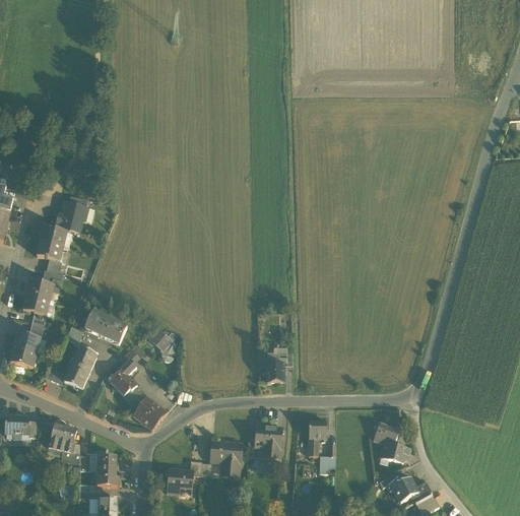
[(0,209),(9,211),(13,198),(10,198),(1,195),(1,193),(0,193),(0,209)]
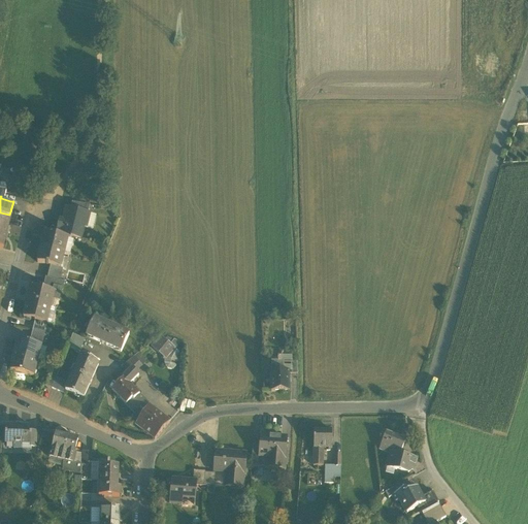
[(70,205),(88,210),(90,201),(72,198),(70,205)]
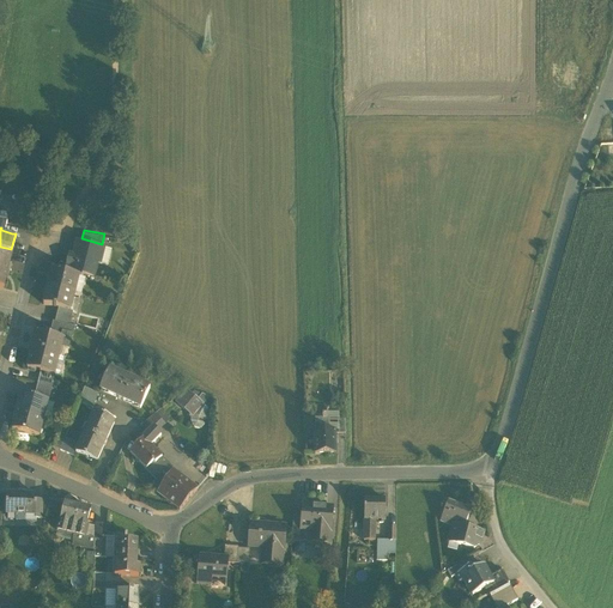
[(82,269),(93,273),(97,259),(99,260),(104,244),(102,244),(82,238),(77,237),(74,248),(76,248),(74,253),(73,251),(70,251),(67,261),(76,263),(74,268),(82,269)]
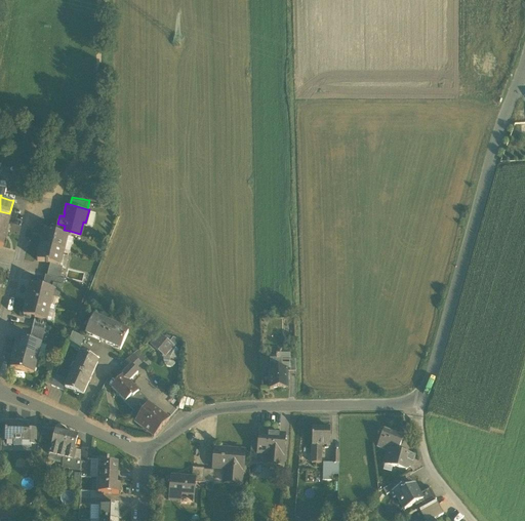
[(89,209),(85,223),(91,224),(94,211),(89,209)]
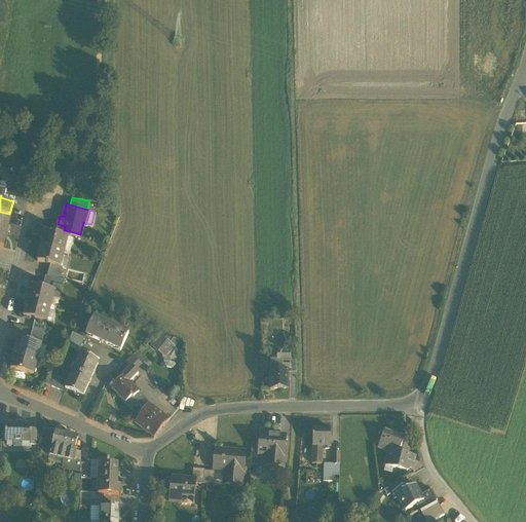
[(10,214),(9,214),(0,212),(0,227),(6,229),(10,214)]
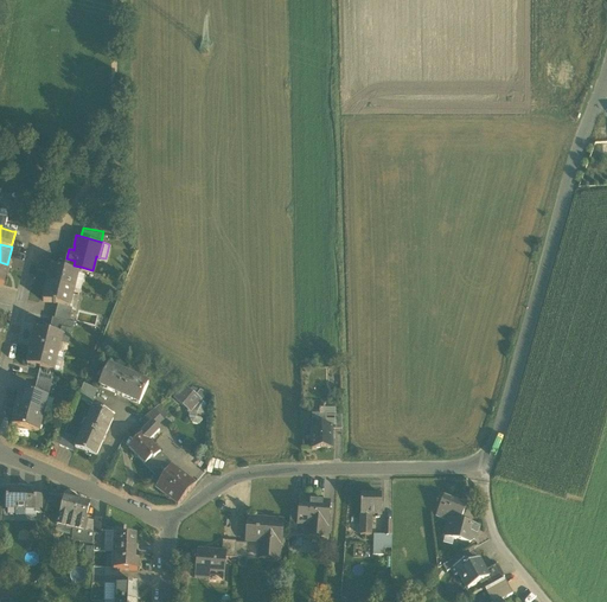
[(75,269),(81,271),(81,267),(74,266),(75,261),(66,258),(58,256),(57,264),(75,269)]
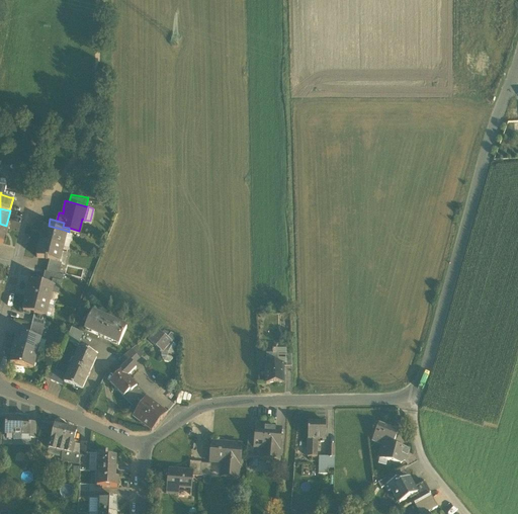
[(45,225),(40,239),(36,254),(50,257),(57,259),(57,258),(60,244),(64,230),(49,226),(45,225)]
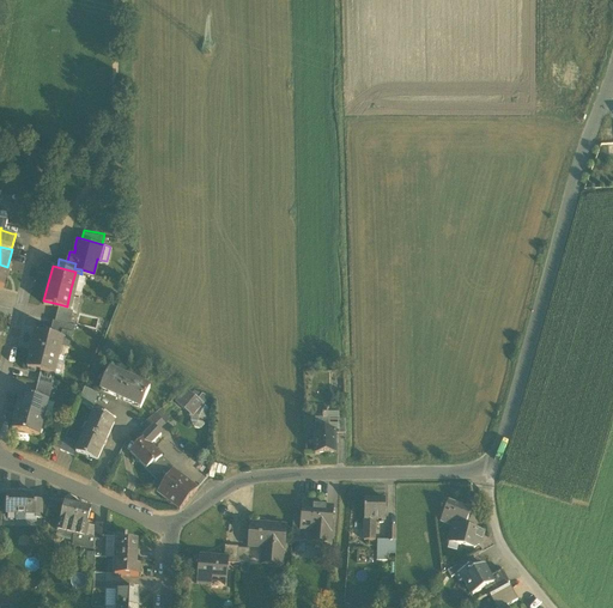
[(76,272),(71,289),(77,290),(82,274),(76,272)]
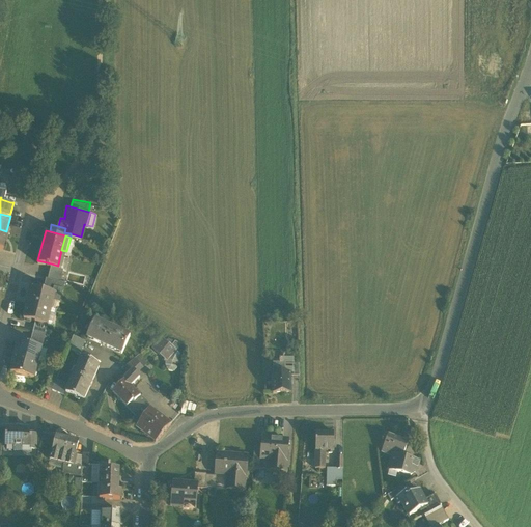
[(51,264),(48,276),(46,275),(43,287),(52,289),(54,283),(62,286),(64,280),(60,279),(62,266),(58,265),(58,266),(51,264)]
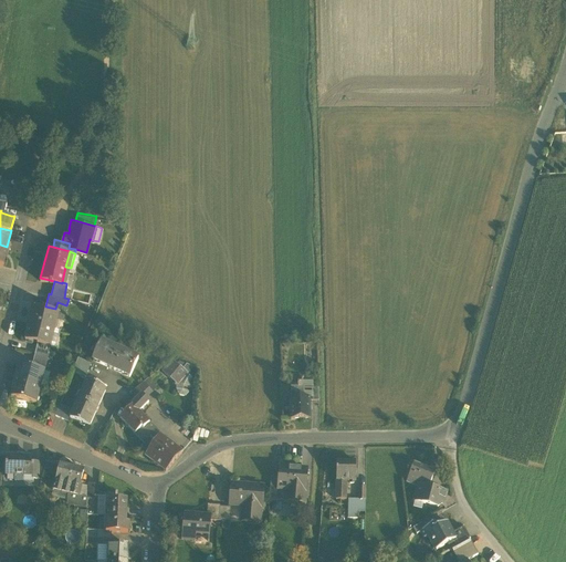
[(55,309),(45,306),(34,303),(30,320),(25,337),(37,341),(48,343),(48,342),(51,325),(53,316),(61,319),(63,319),(66,305),(58,302),(55,309)]
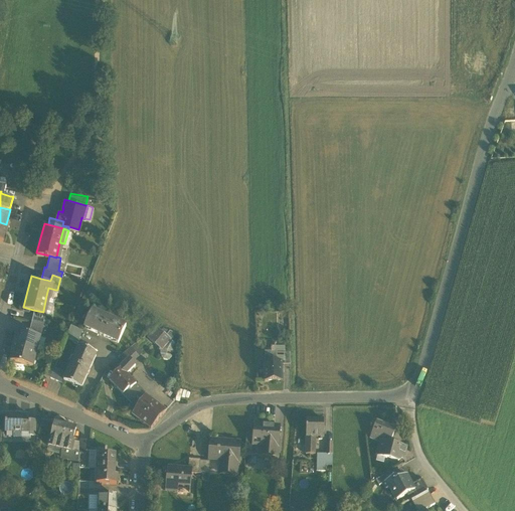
[(53,297),(55,290),(48,288),(46,296),(53,297)]
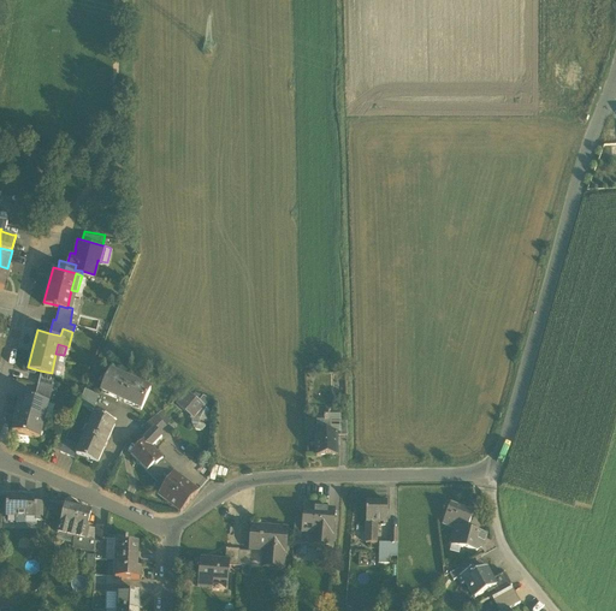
[(66,356),(64,355),(55,354),(52,372),(54,373),(61,375),(66,356)]
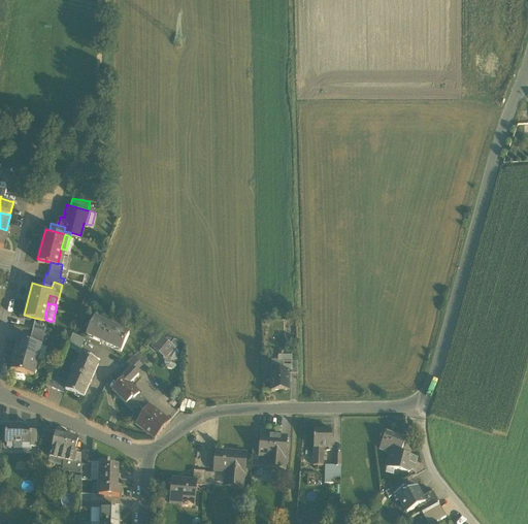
[(106,341),(121,349),(129,331),(94,316),(87,332),(100,338),(100,339),(106,341)]
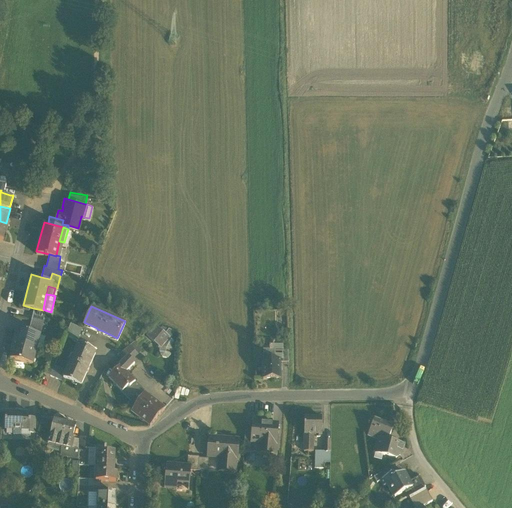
[(33,308),(31,318),(29,324),(41,327),(43,321),(45,310),(43,309),(43,310),(33,308)]
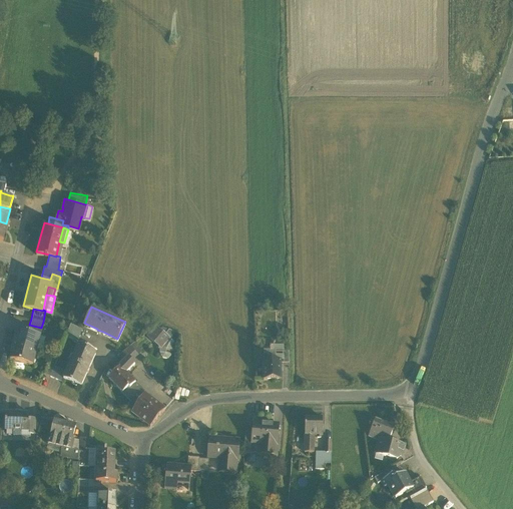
[(66,334),(77,339),(82,327),(70,322),(68,328),(66,334)]
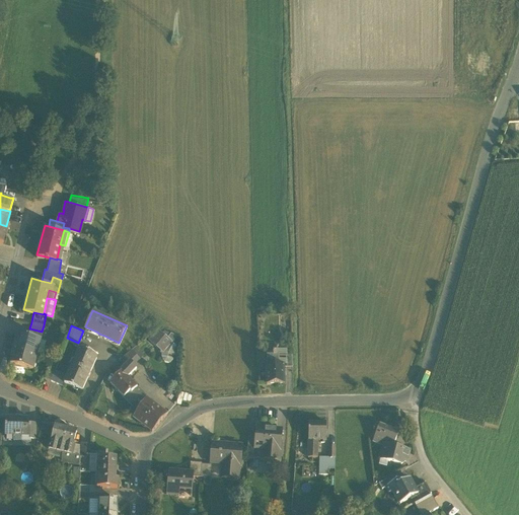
[(154,335),(160,327),(158,325),(148,337),(161,349),(162,350),(171,340),(172,339),(166,334),(160,341),(154,335)]
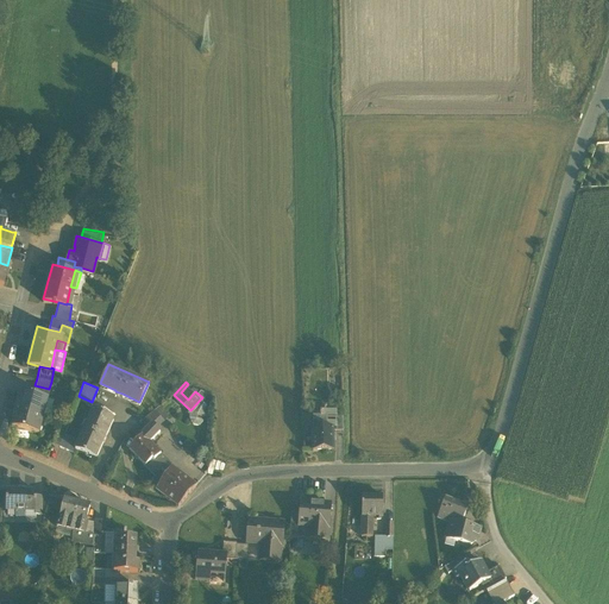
[(181,392),(188,400),(195,391),(188,384),(181,392)]
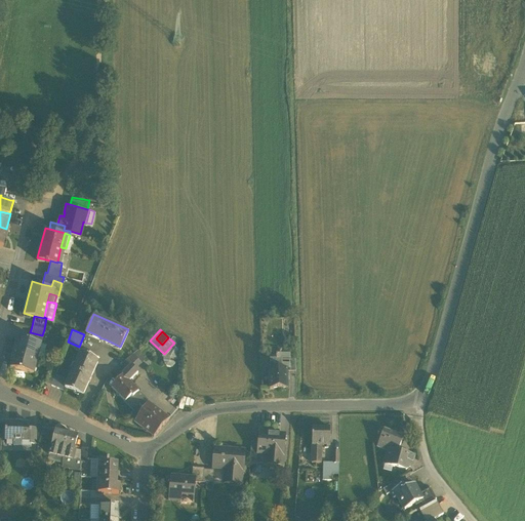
[(17,335),(14,350),(34,355),(38,339),(17,335)]
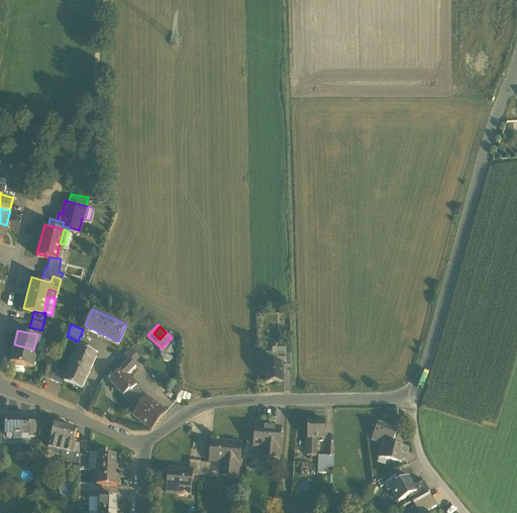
[(37,334),(33,349),(42,351),(45,337),(37,334)]
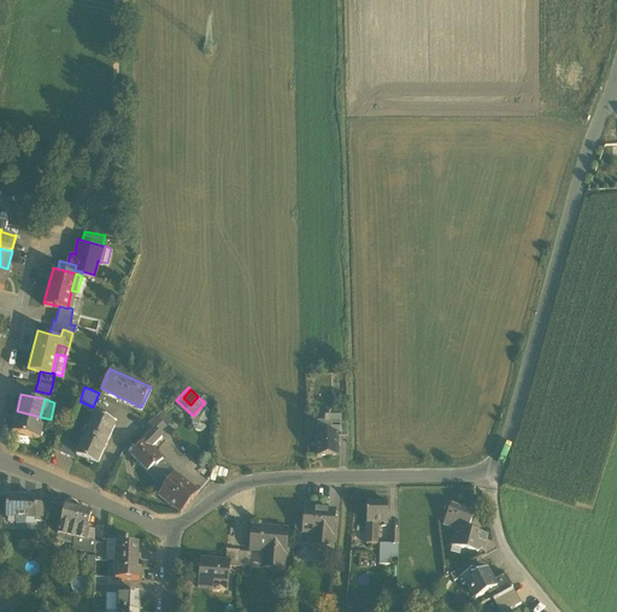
[(210,409),(204,404),(193,416),(192,415),(192,417),(192,419),(193,424),(195,425),(201,428),(205,424),(207,422),(209,417),(207,413),(206,411),(210,409)]
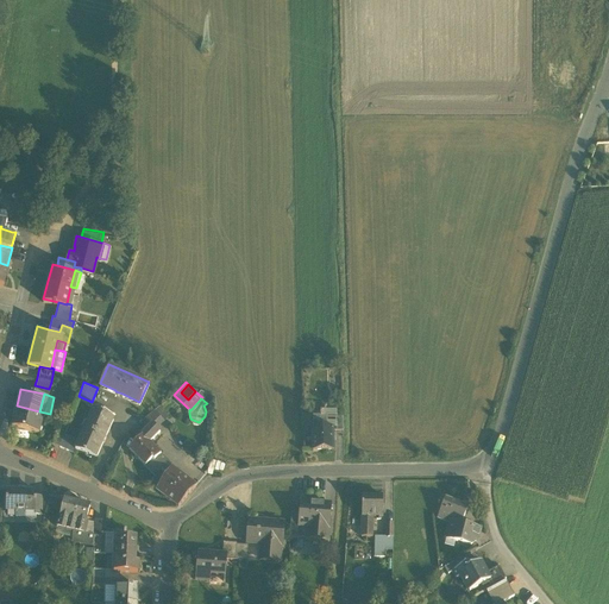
[(159,403),(154,408),(162,416),(168,411),(159,403)]
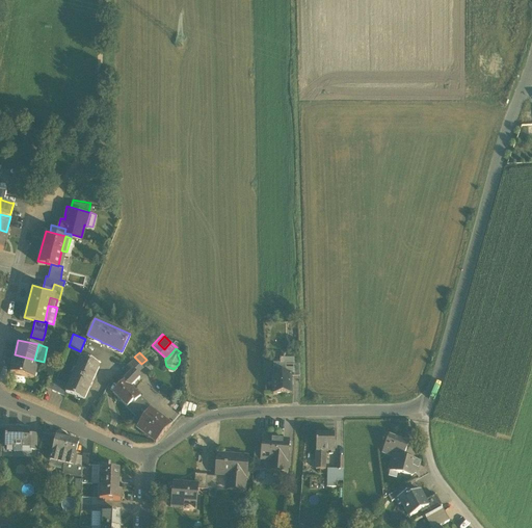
[(31,375),(34,360),(15,354),(10,370),(31,375)]
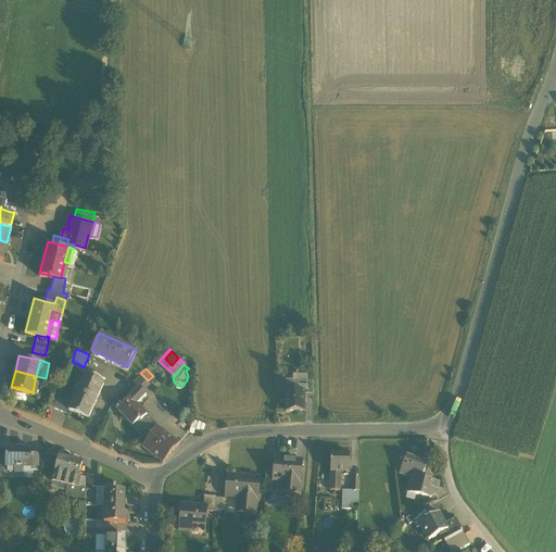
[(68,408),(87,416),(93,401),(95,401),(97,394),(103,379),(85,372),(73,399),(68,408)]
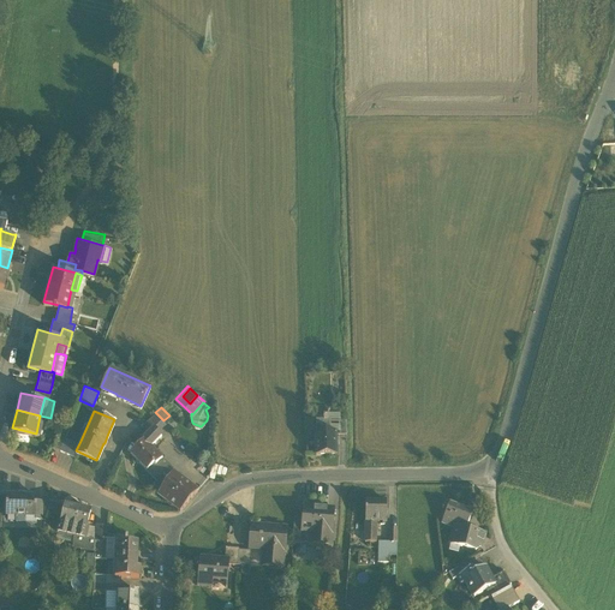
[(327,428),(335,428),(338,428),(338,417),(340,417),(340,411),(326,411),(326,414),(326,416),(327,428)]
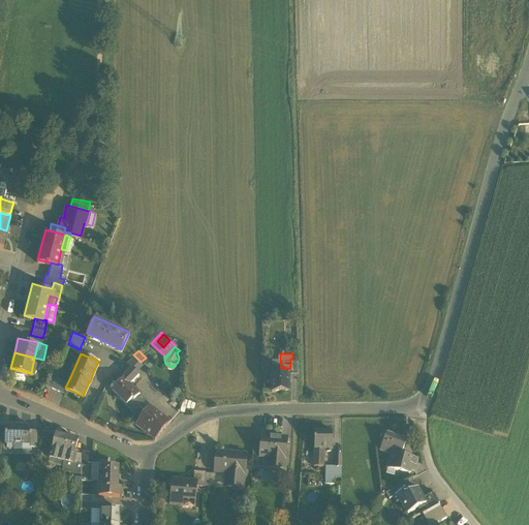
[(116,371),(121,377),(133,366),(134,368),(141,362),(133,354),(126,361),(116,371)]
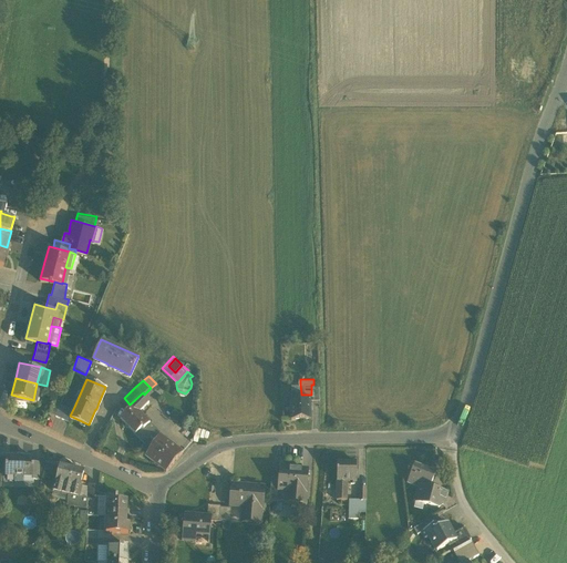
[(290,396),(290,416),(310,416),(309,398),(309,395),(301,395),(300,384),(300,382),(298,382),(298,384),(290,385),(290,396)]
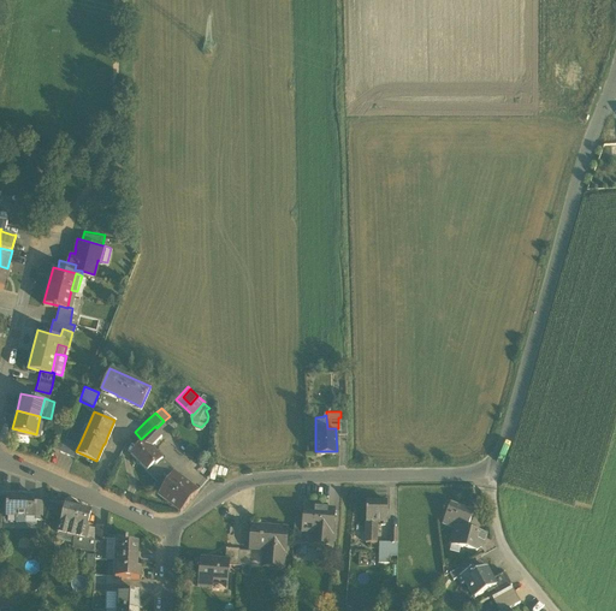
[(130,450),(147,467),(154,461),(155,462),(161,456),(149,444),(161,432),(157,428),(155,426),(141,439),(130,450)]
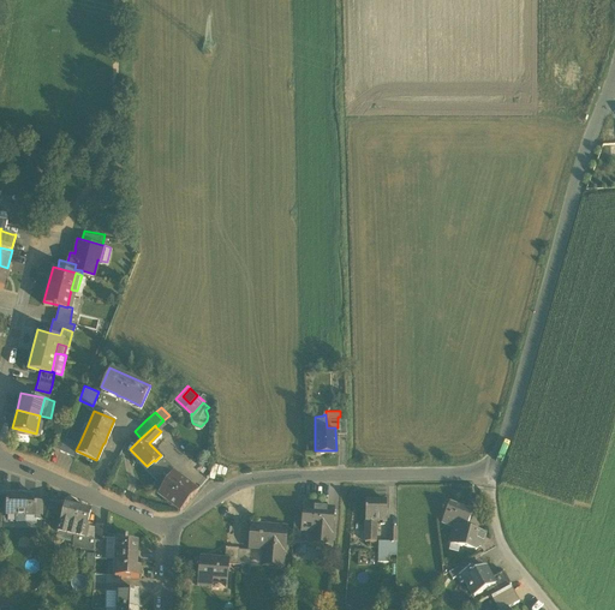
[(54,444),(60,447),(65,435),(66,434),(59,431),(54,444)]
